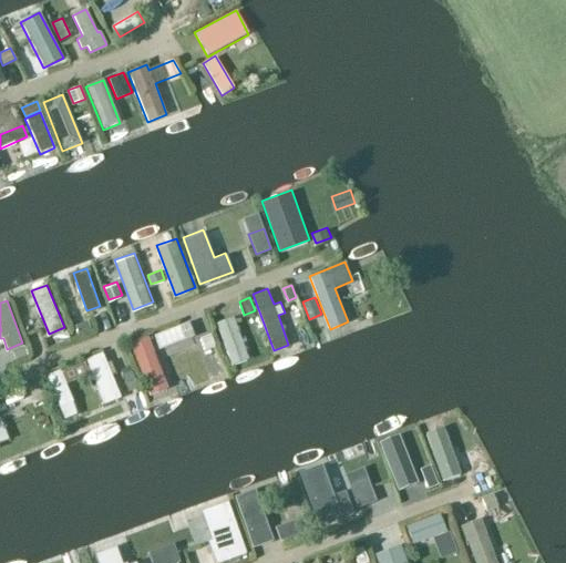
[(249,356),(234,314),(217,320),(233,362),(249,356)]
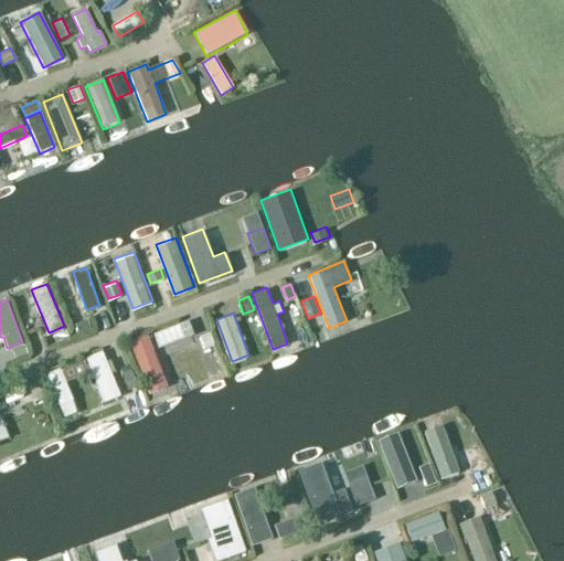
[(92,323),(87,314),(75,319),(78,328),(92,323)]
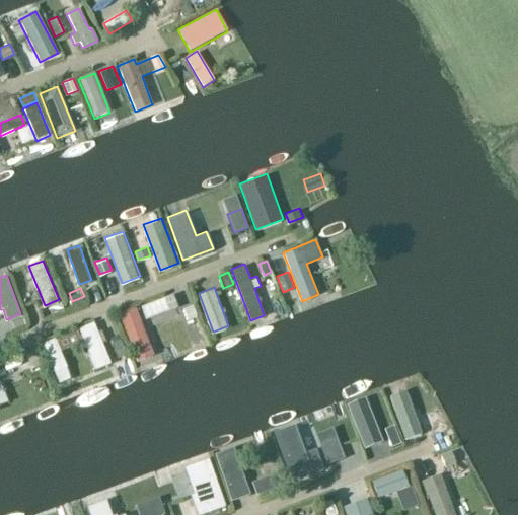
[(174,289),(141,301),(146,314),(152,312),(155,321),(178,312),(175,304),(179,302),(174,289)]
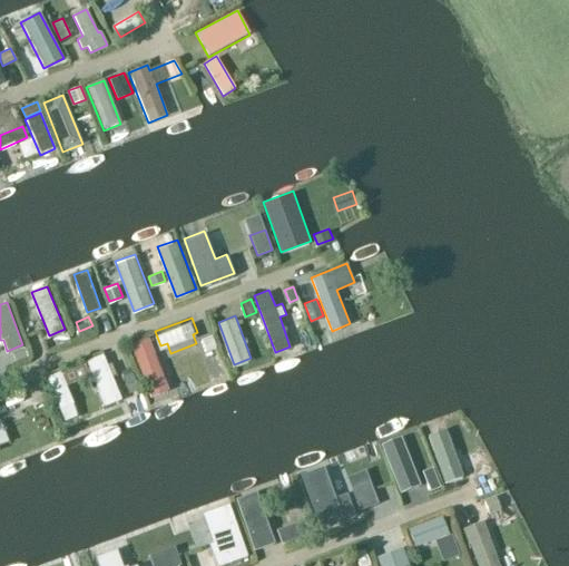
[(70,335),(68,328),(54,334),(57,341),(70,335)]
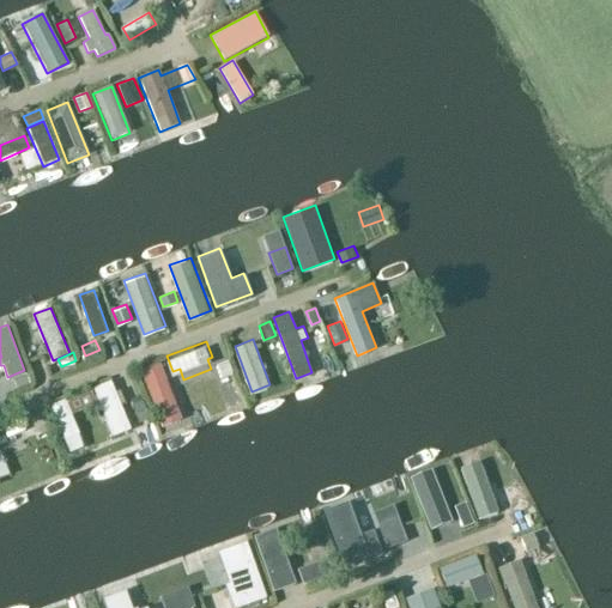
[(183,415),(161,359),(141,368),(163,424),(183,415)]
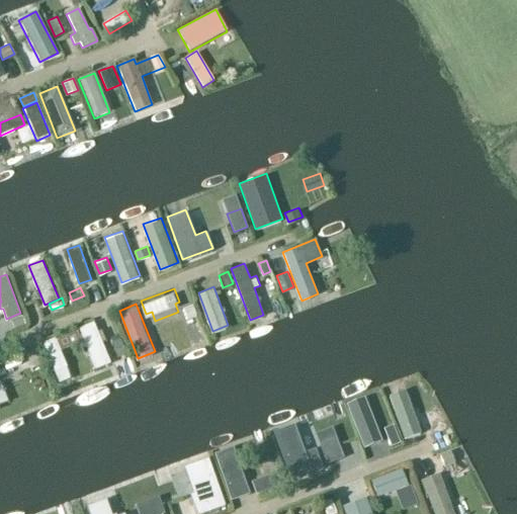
[(196,314),(192,304),(183,307),(187,317),(196,314)]
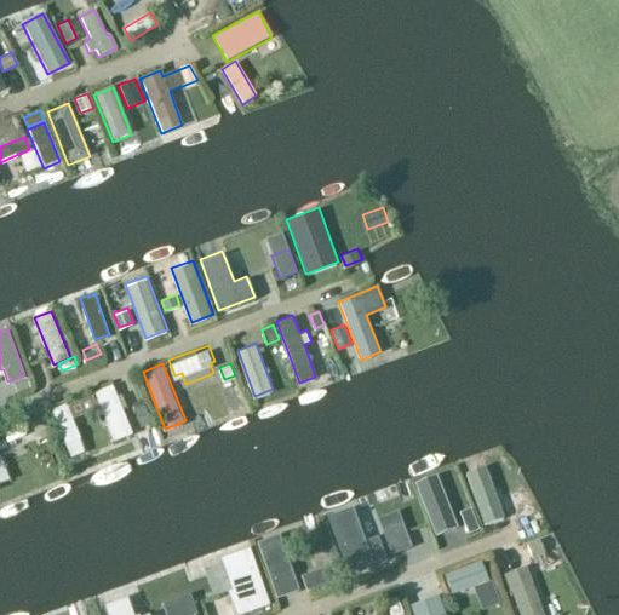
[(32,384),(28,374),(13,379),(17,390),(32,384)]
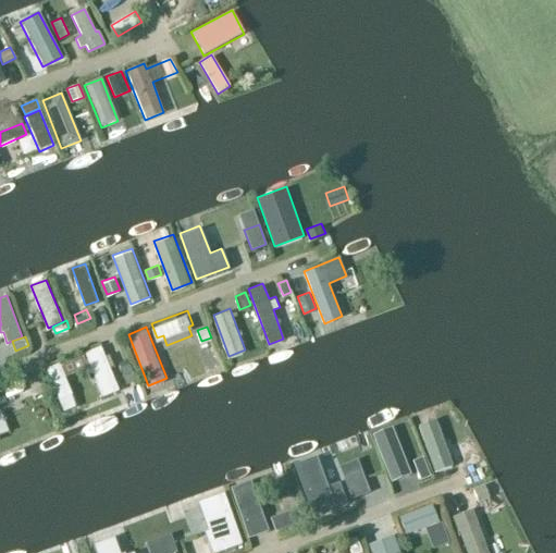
[(119,389),(101,345),(85,352),(102,395),(119,389)]
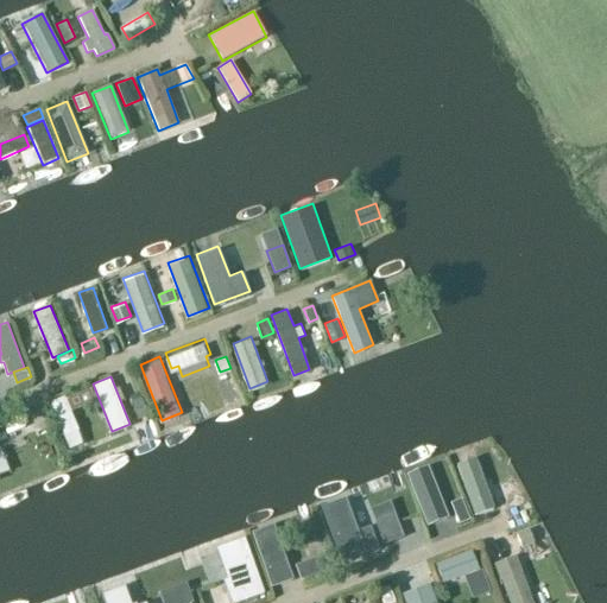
[(99,399),(92,383),(82,387),(88,402),(99,399)]
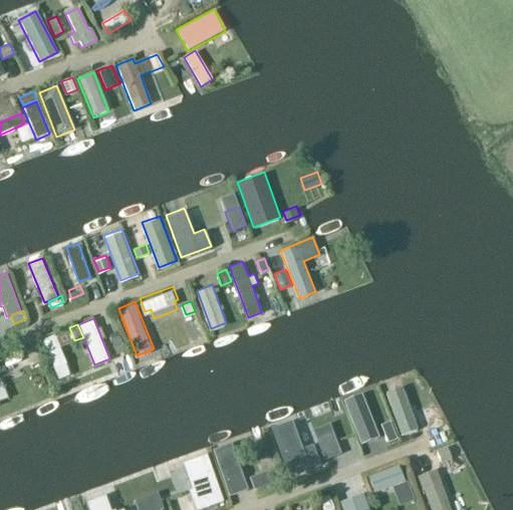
[(67,361),(55,333),(42,338),(59,378),(71,373),(66,361),(67,361)]
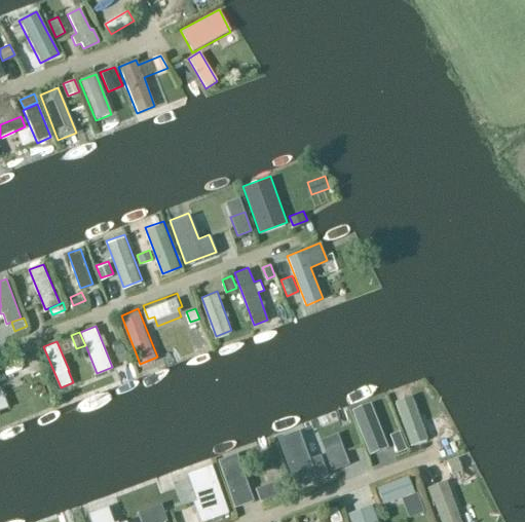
[(129,358),(122,342),(113,346),(119,362),(129,358)]
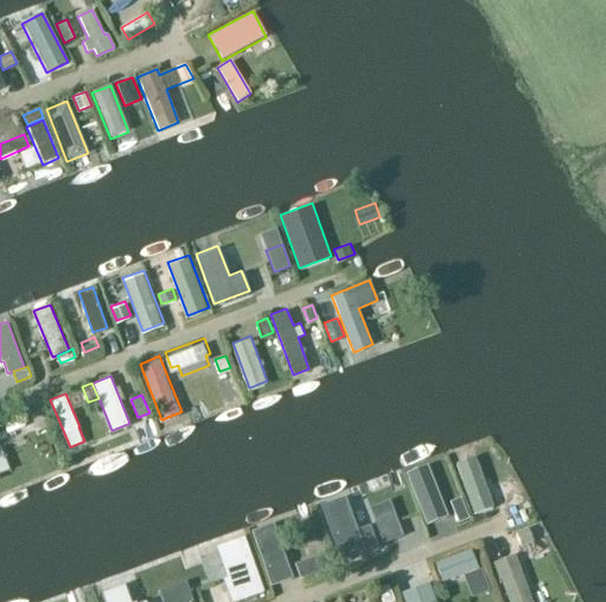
[(48,424),(44,417),(36,421),(39,428),(48,424)]
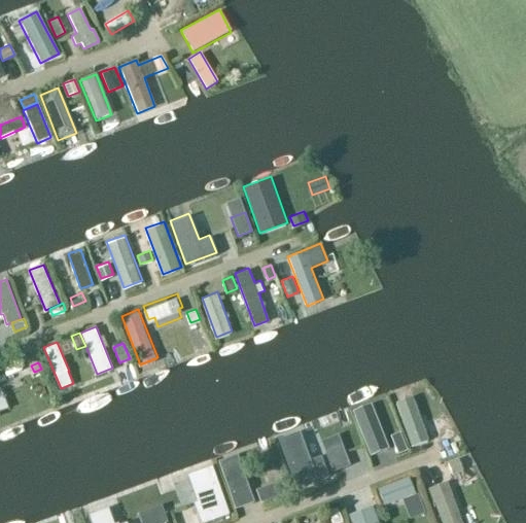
[(0,409),(8,407),(1,386),(0,386),(0,409)]
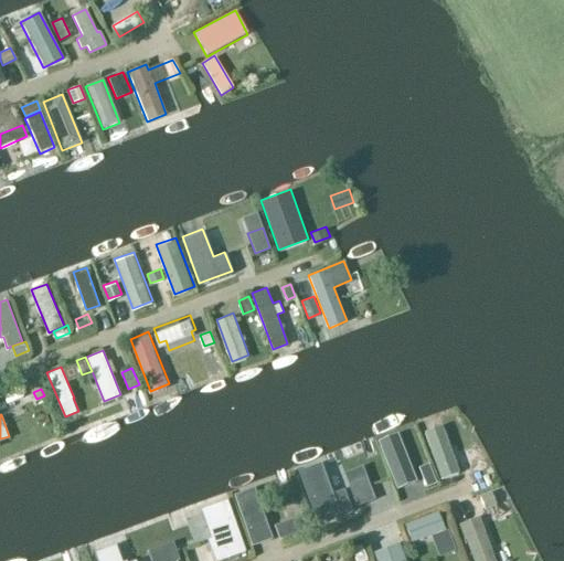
[(456,463),(438,416),(419,423),(437,470),(456,463)]
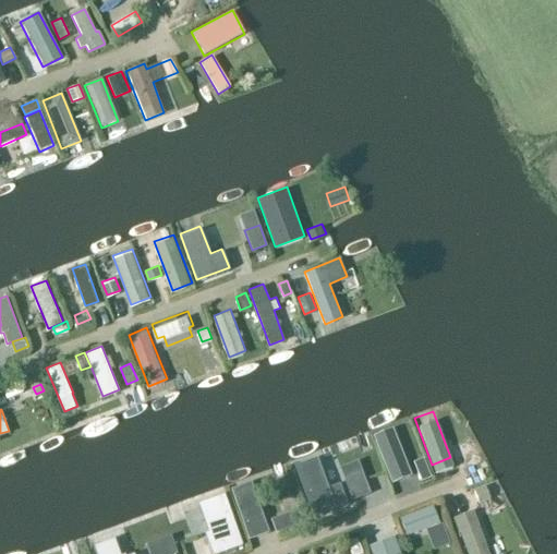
[(373,434),(391,482),(411,473),(392,426),(373,434)]
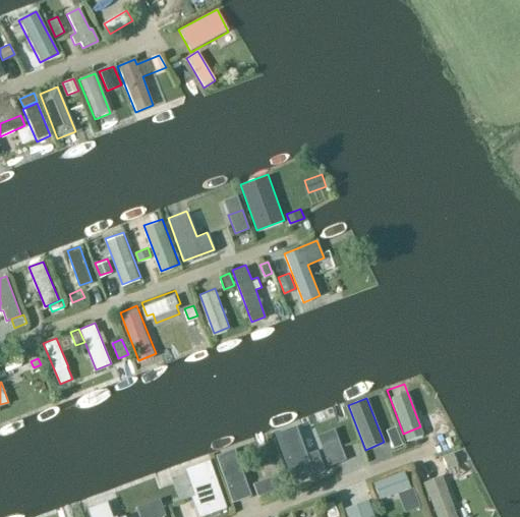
[(448,428),(445,419),(429,425),(432,435),(448,428)]
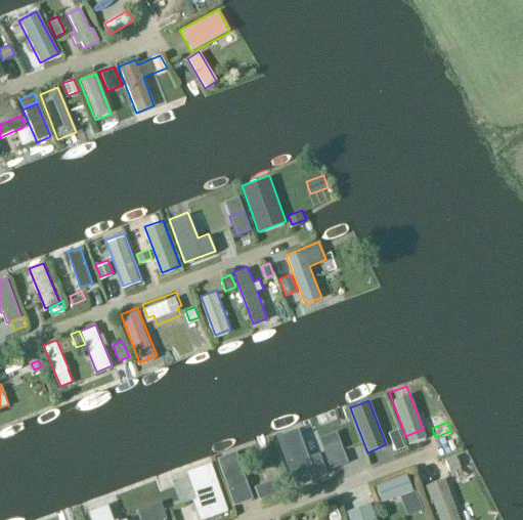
[(325,470),(318,450),(307,455),(297,426),(275,434),(293,482),(325,470)]
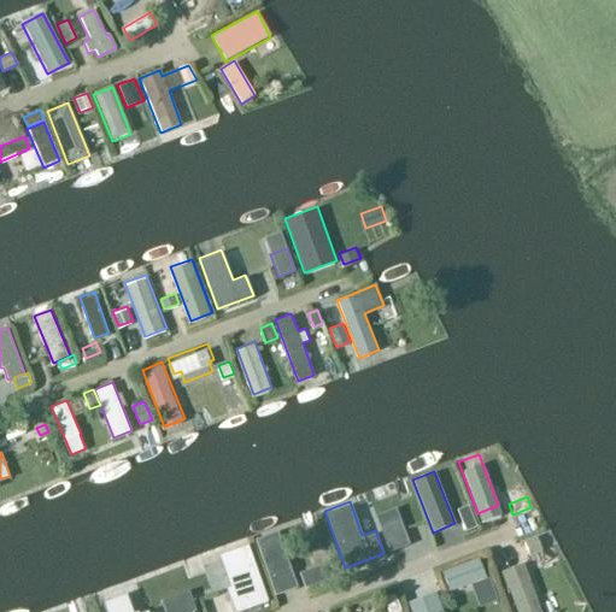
[(476,524),(468,504),(457,507),(465,529),(476,524)]
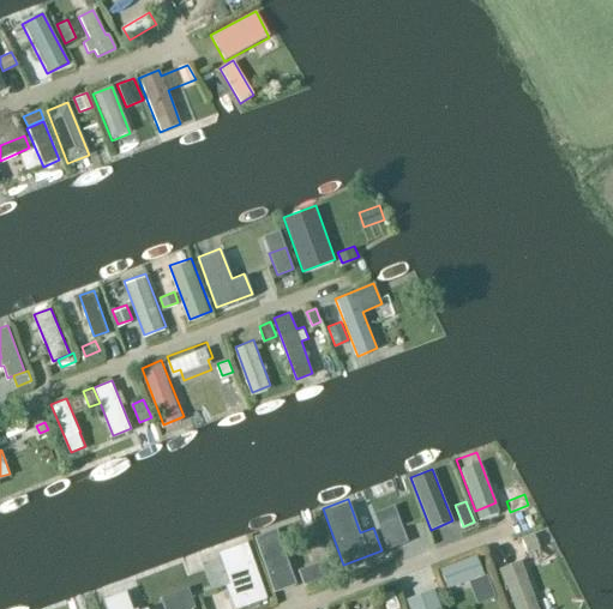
[(408,540),(395,504),(374,512),(388,548),(408,540)]
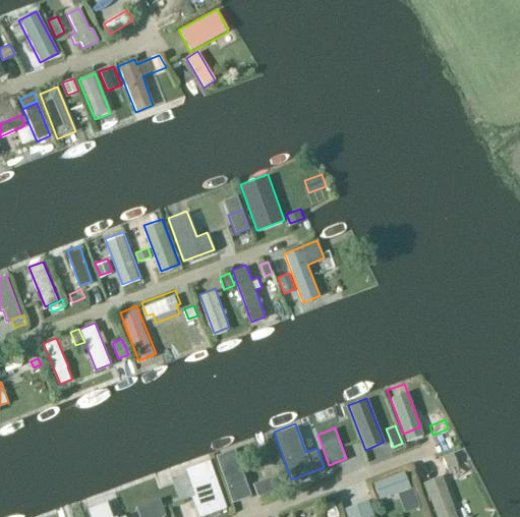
[(418,439),(415,431),(405,435),(408,443),(418,439)]
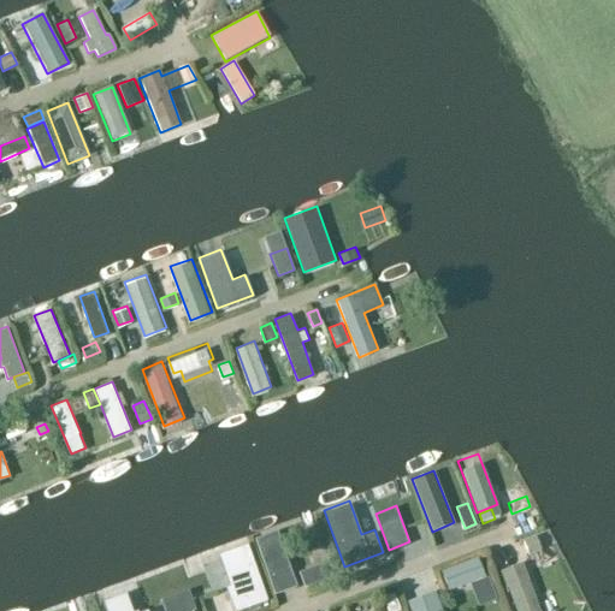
[(299,585),(277,529),(254,538),(276,593),(299,585)]
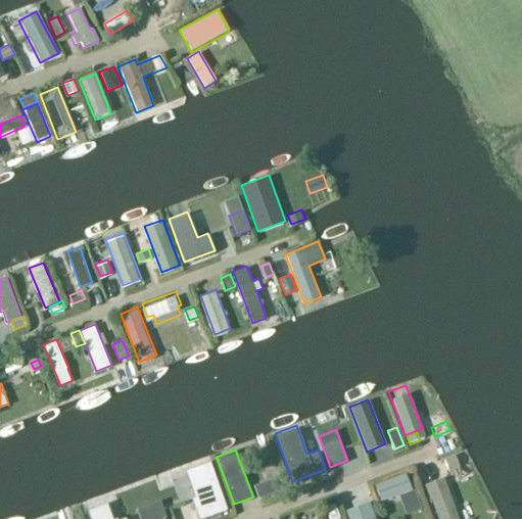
[(460,466),(455,454),(444,457),(449,469),(460,466)]
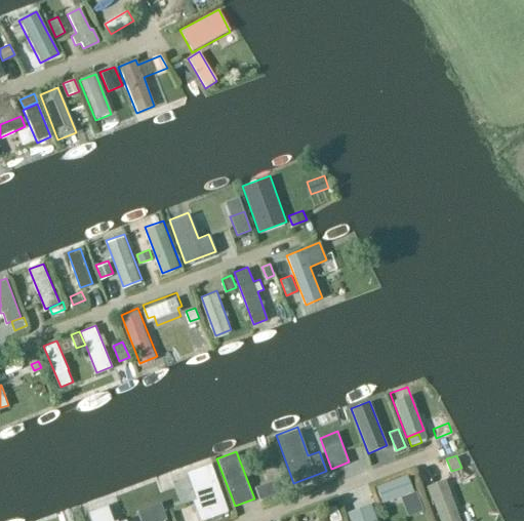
[(226,509),(208,461),(194,466),(212,514),(226,509)]
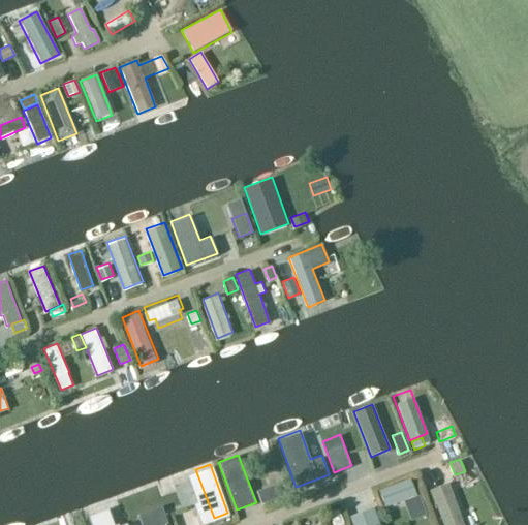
[(291,491),(286,477),(256,488),(261,502),(291,491)]
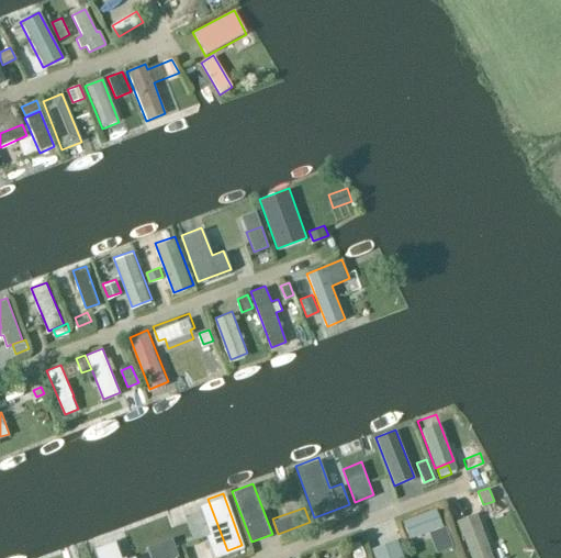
[(401,522),(407,539),(441,526),(435,509),(401,522)]
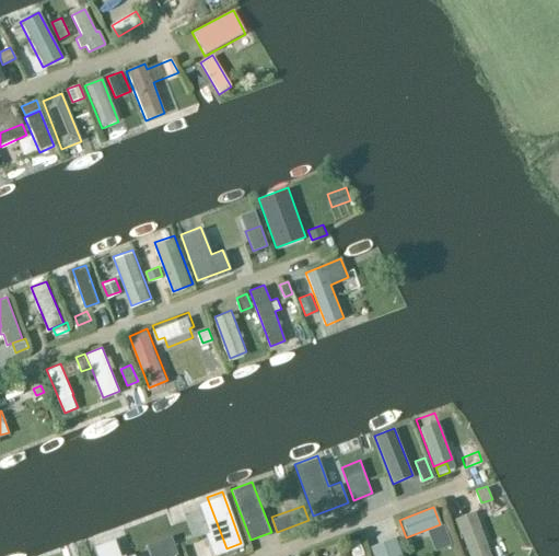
[(492,555),(475,509),(455,517),(469,555),(492,555)]
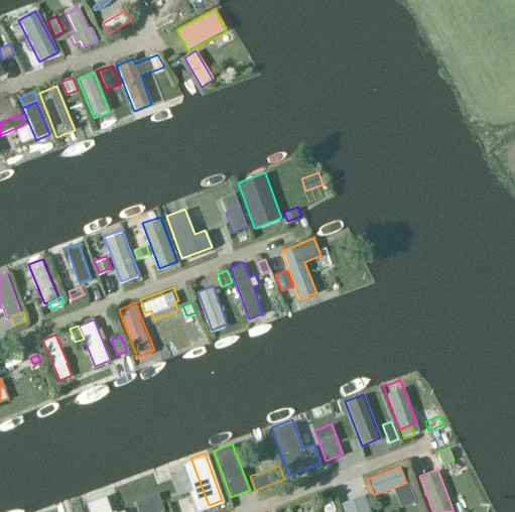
[(415,501),(408,483),(393,488),(400,507),(415,501)]
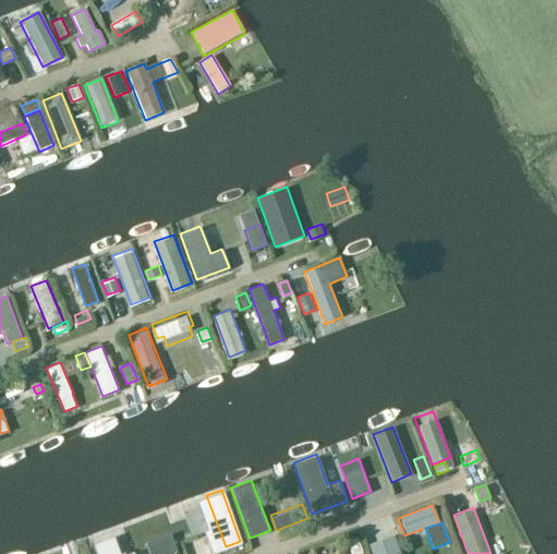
[(363,549),(356,531),(351,533),(351,534),(348,540),(352,553),(351,553),(350,553),(363,553),(362,549),(363,549)]
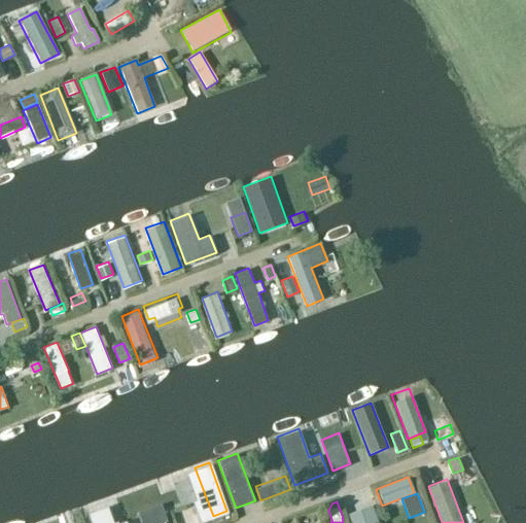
[(168,522),(162,504),(138,513),(141,522),(168,522)]
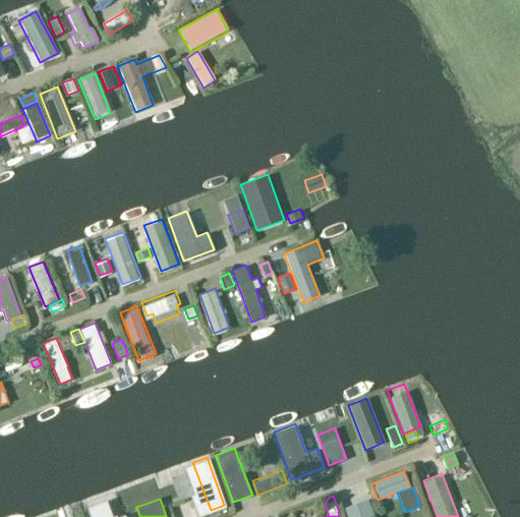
[(373,516),(368,501),(344,510),(346,516),(373,516)]
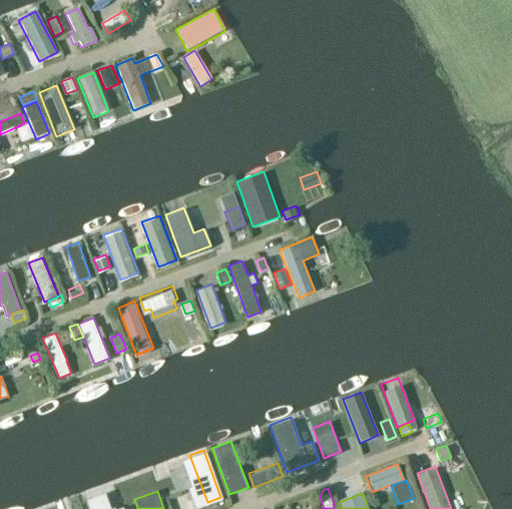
[(110,508),(105,495),(86,501),(88,508),(123,508),(122,508),(110,508)]
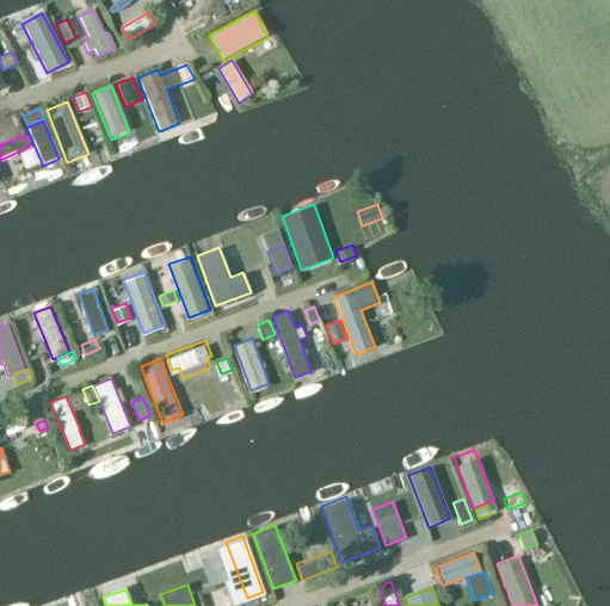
[(264,593),(252,597),(254,603),(265,599),(264,593)]
